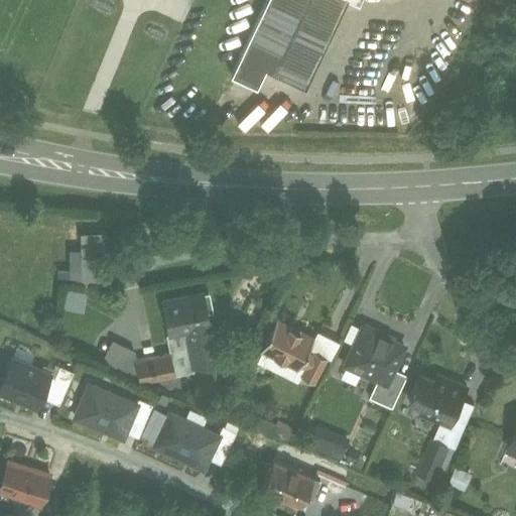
[(268,0),(232,80),(257,92),(266,73),(304,90),(346,0),(268,0)]
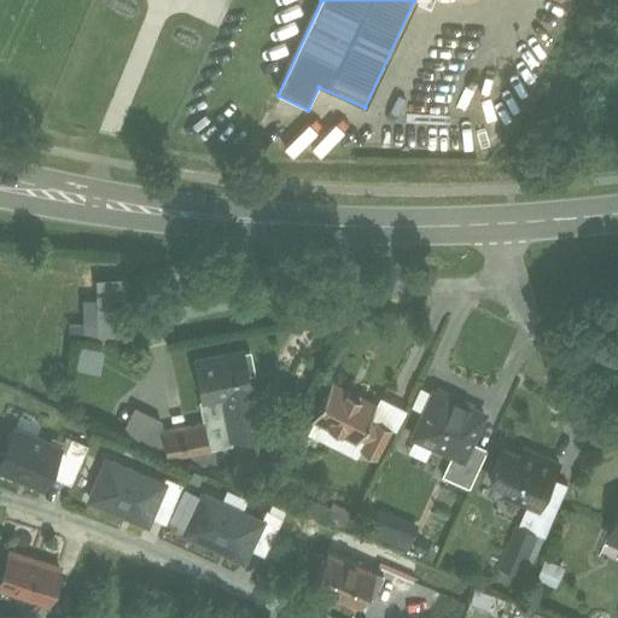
[(127,280),(97,284),(97,305),(83,308),(83,325),(70,325),(70,339),(124,340),(127,280)]
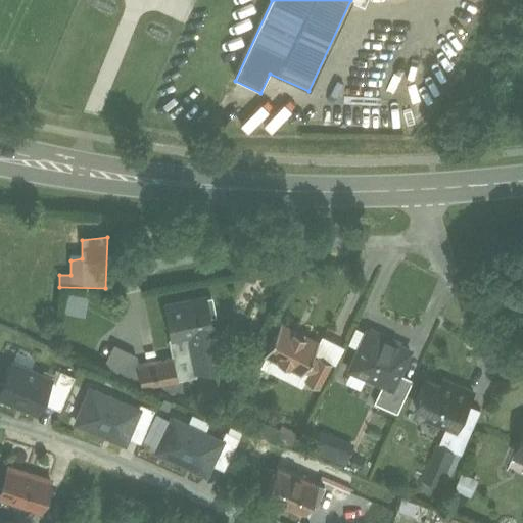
[(88,297),(69,293),(65,312),(85,315),(88,297)]
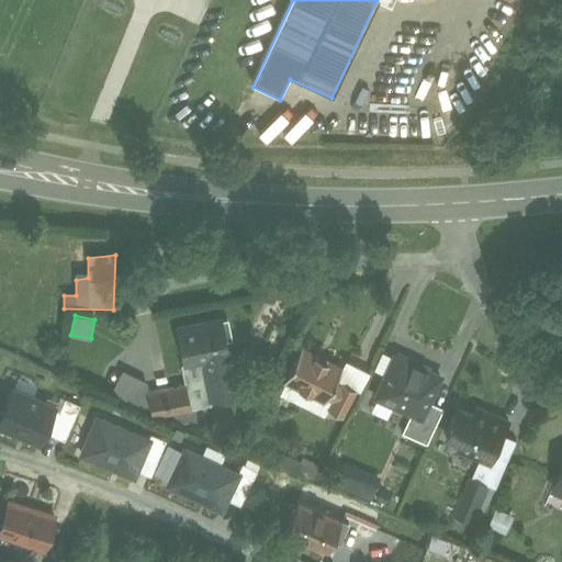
[(239,401),(225,319),(176,328),(184,368),(201,366),(208,406),(239,401)]
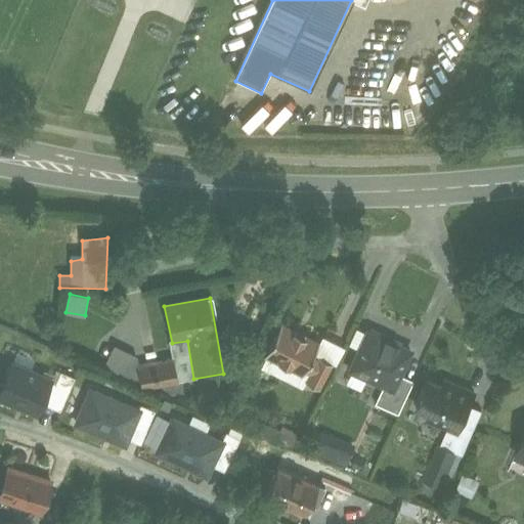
[(321,340),(284,322),(263,356),(267,358),(295,373),(302,376),(313,356),(321,340)]
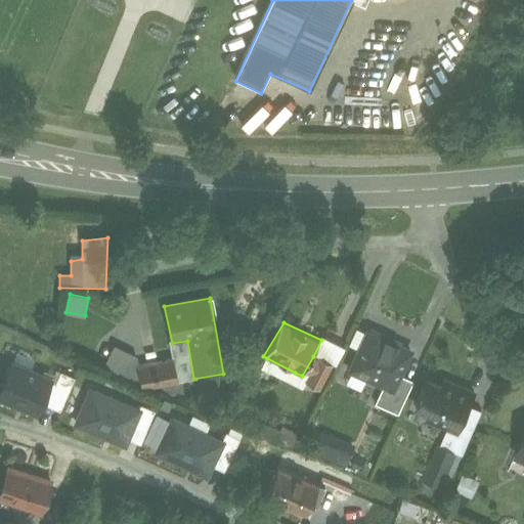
[(412,352),(366,332),(348,373),(383,389),(394,394),(401,378),(412,352)]
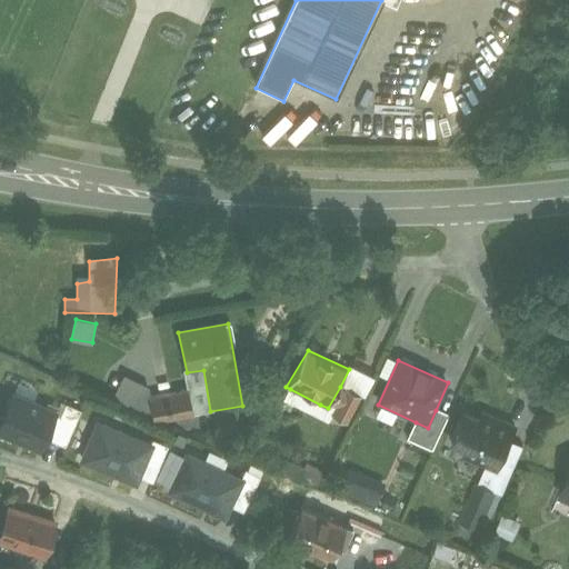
[(349,369),(340,387),(362,397),(365,398),(376,378),(351,365),(349,369)]
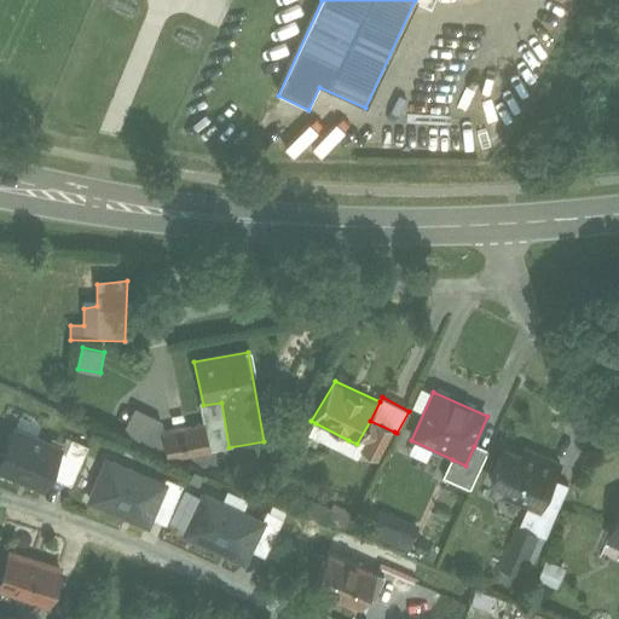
[(162,422),(133,410),(121,437),(167,457),(163,434),(162,422)]
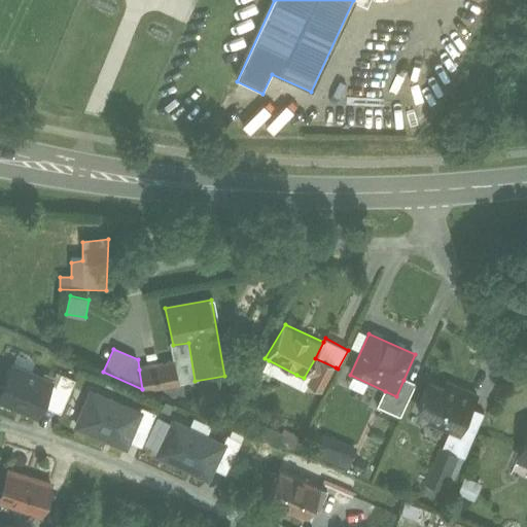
[(0,399),(38,415),(53,377),(4,357),(0,367),(0,399)]
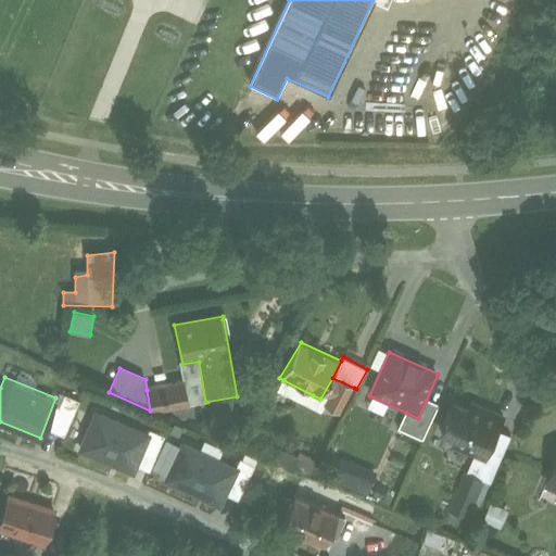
[(354,388),(332,378),(320,399),(327,402),(325,406),(340,414),(354,388)]
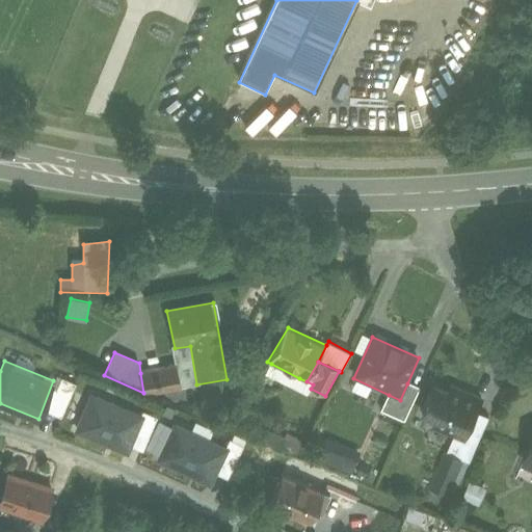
[(307,381),(271,364),(265,375),(307,395),(311,389),(313,384),(307,381)]
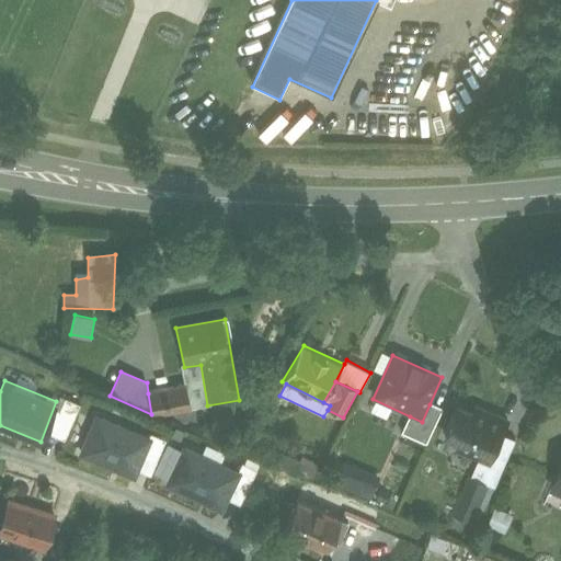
[(191,409),(186,386),(148,393),(151,414),(152,420),(192,413),(191,409)]
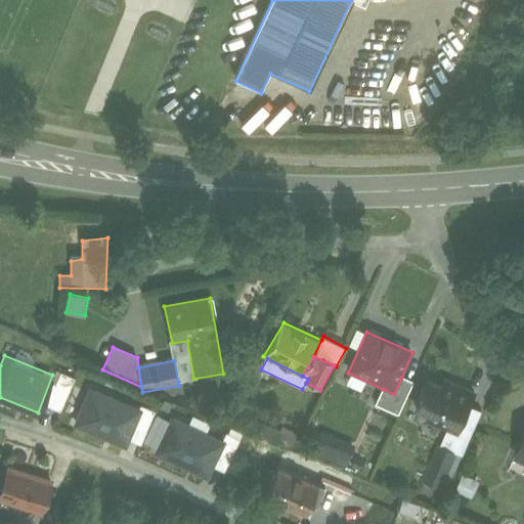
[(424,377),(410,405),(426,411),(423,420),(449,431),(454,434),(468,404),(471,398),(424,377)]
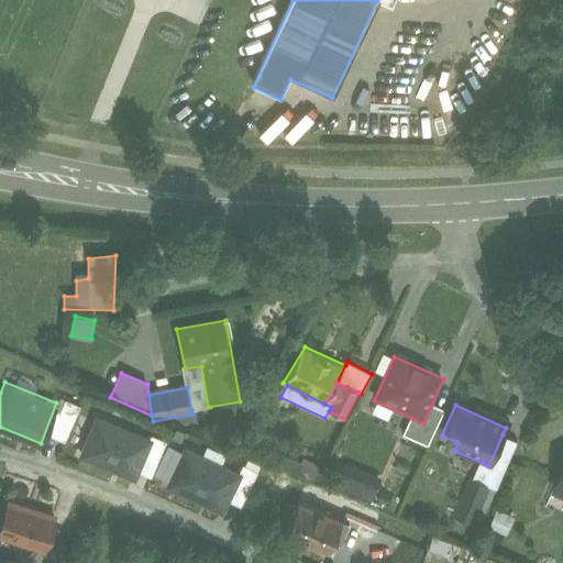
[(443,411),(431,406),(423,423),(411,418),(403,437),(427,448),(443,411)]
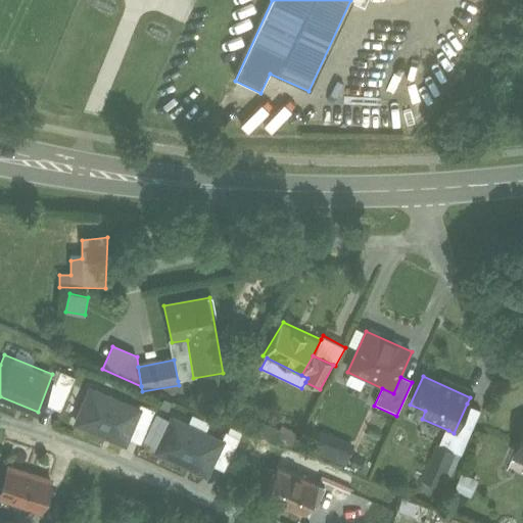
[(140,406),(88,385),(74,422),(126,442),(140,406)]
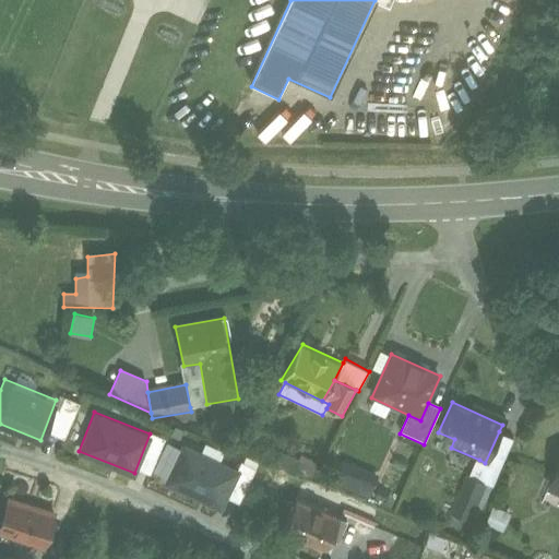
[(514,437),(499,431),(485,463),(479,460),(458,510),(479,519),(514,437)]
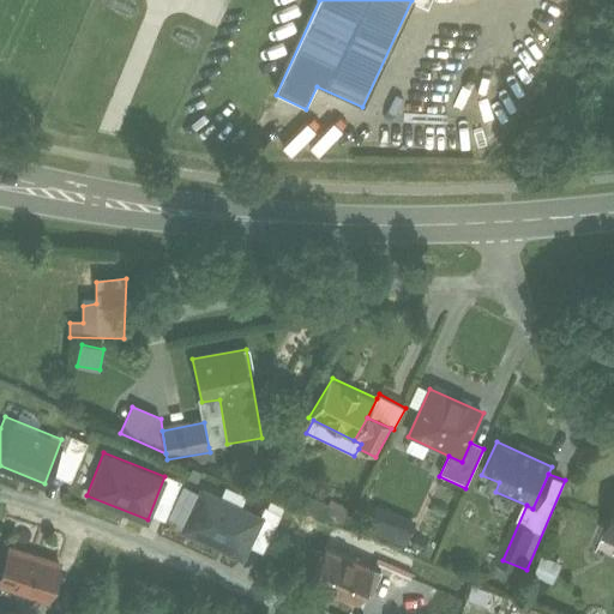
[(199,483),(180,527),(242,554),(263,512),(199,483)]
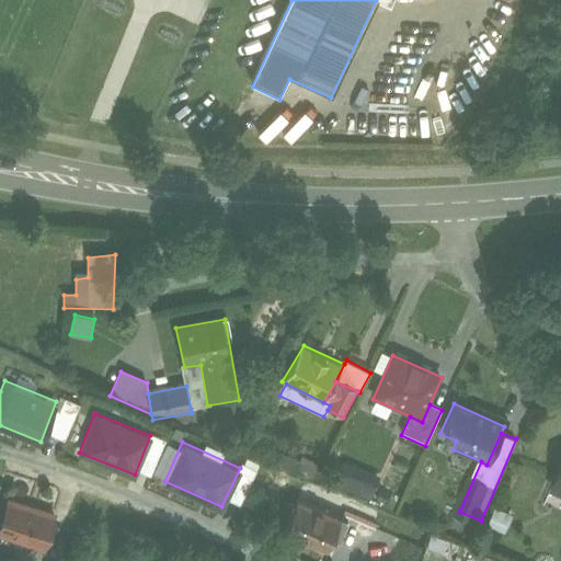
[(300,460),(285,454),(279,466),(311,479),(319,462),(304,456),(300,460)]
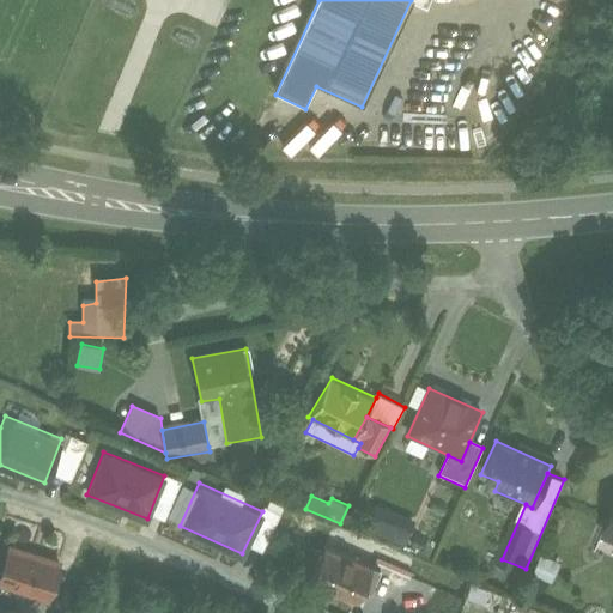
[(414,520),(372,504),(363,529),(404,545),(414,520)]
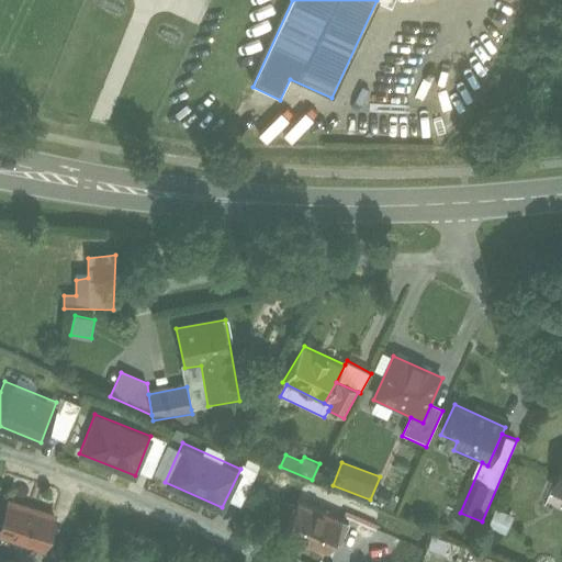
[(561,496),(553,493),(548,505),(561,510),(561,496)]
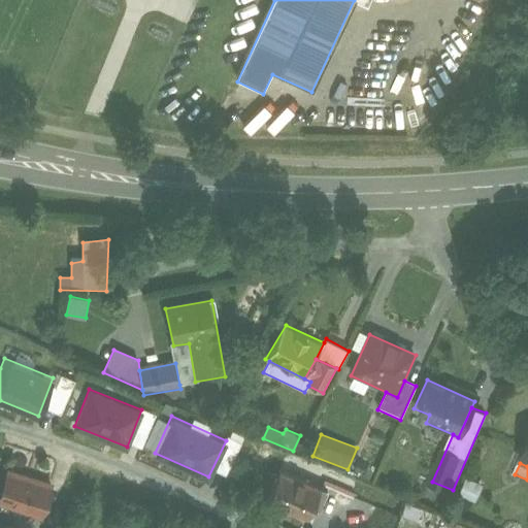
[(54,480),(5,465),(0,482),(0,503),(42,517),(54,480)]
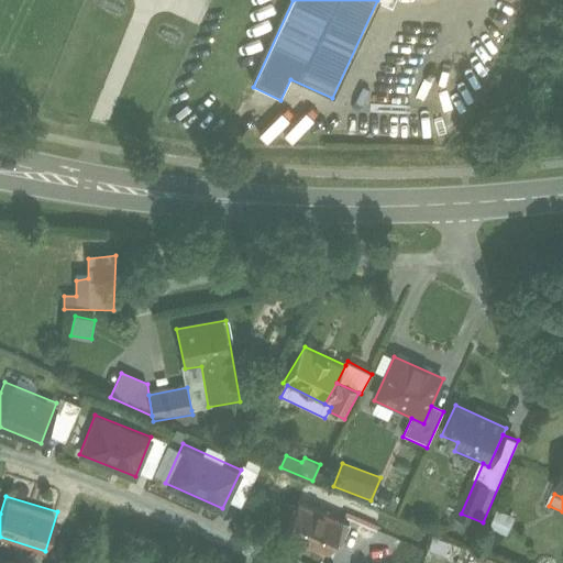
[(328,550),(341,518),(296,498),(285,525),(298,529),(295,537),(328,550)]
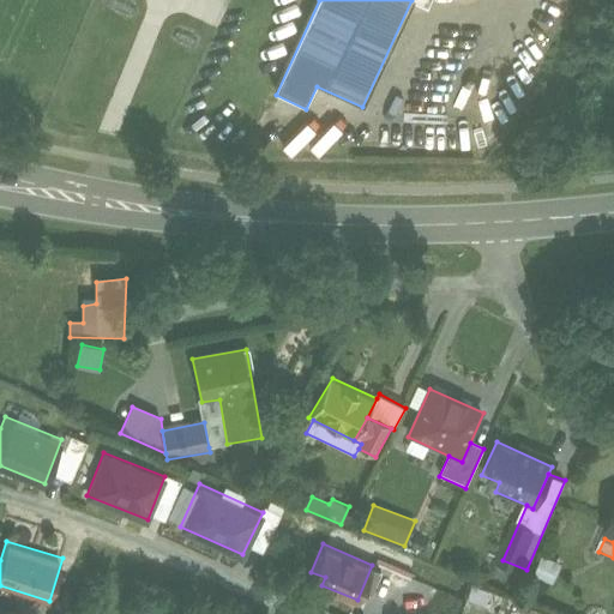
[(410,577),(419,560),(386,547),(377,563),(410,577)]
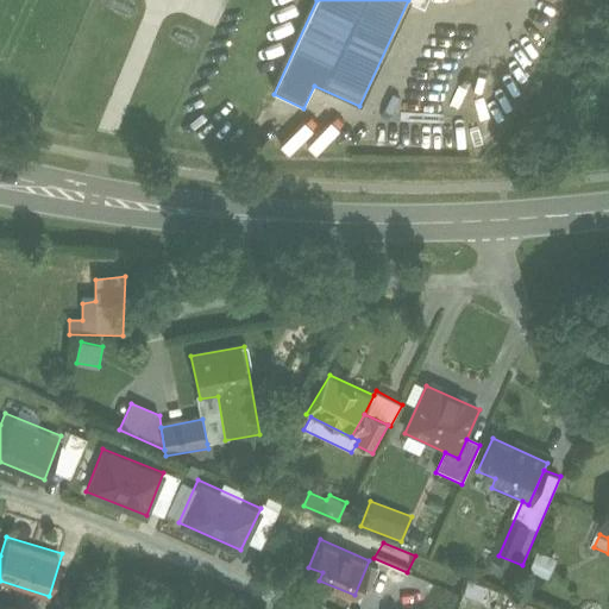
[(559,562),(537,552),(528,572),(551,582),(559,562)]
